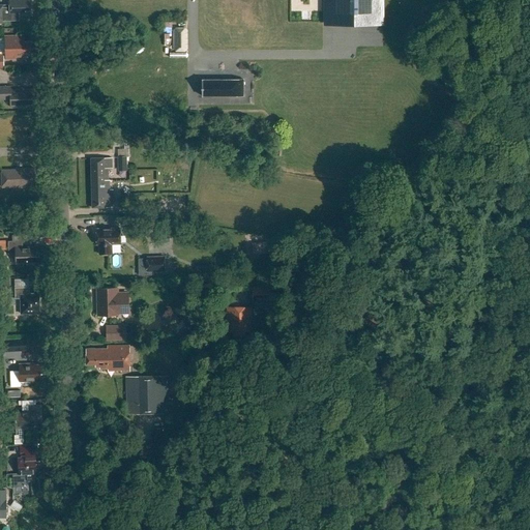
[(27,11),(31,11),(30,0),(8,0),(9,4),(0,4),(0,22),(4,22),(4,15),(10,15),(10,16),(27,15),(27,11)]
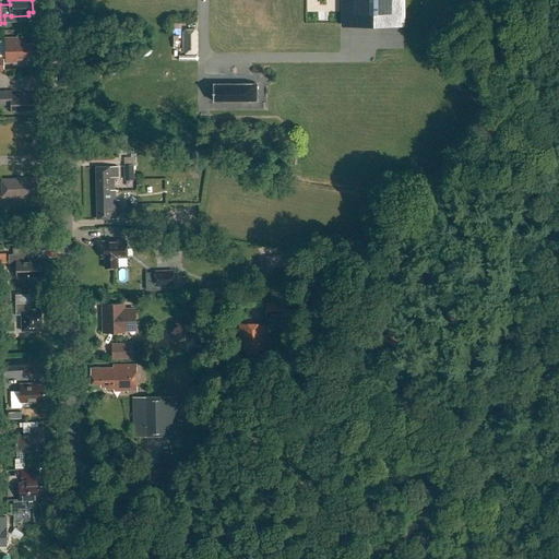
[(348,0),(349,23),(399,23),(399,0),(348,0)]
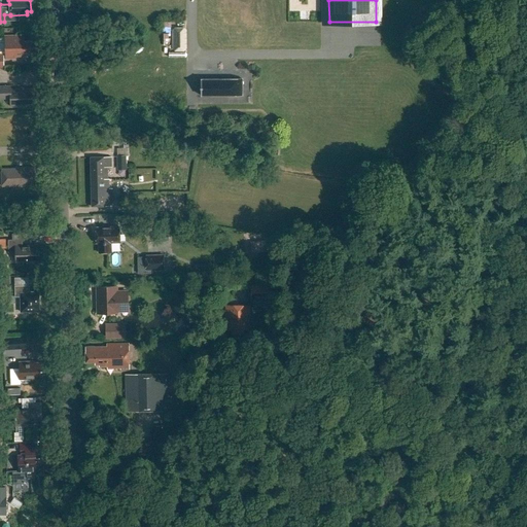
[(186,48),(186,30),(183,27),(175,27),(172,30),(172,48),(174,51),(184,51),(186,48)]
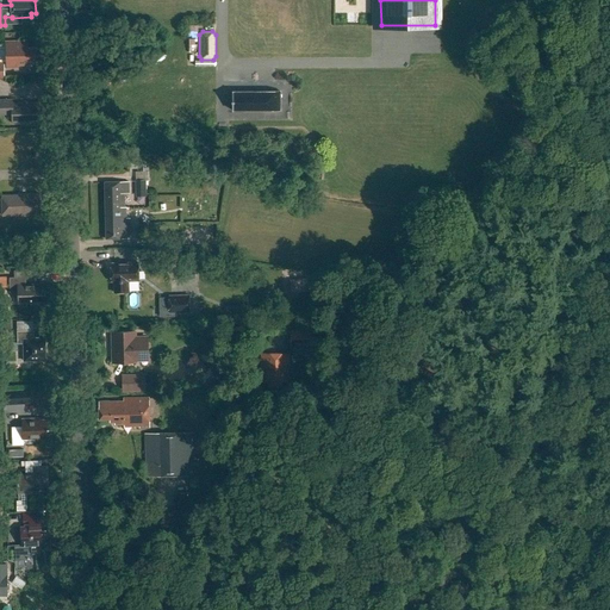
[(0,62),(0,78),(5,79),(5,69),(7,68),(18,68),(18,66),(27,66),(27,62),(37,61),(36,48),(26,48),(26,41),(6,42),(7,62),(0,62)]
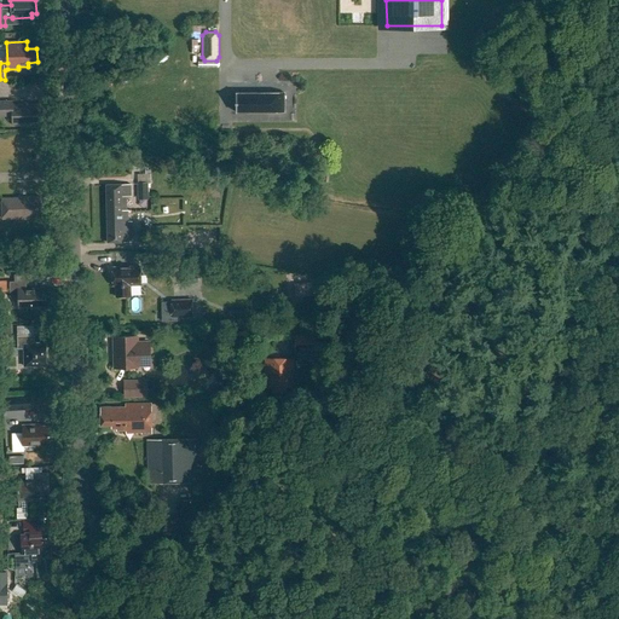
[(284,93),(236,93),(236,111),(284,111),(284,93)]
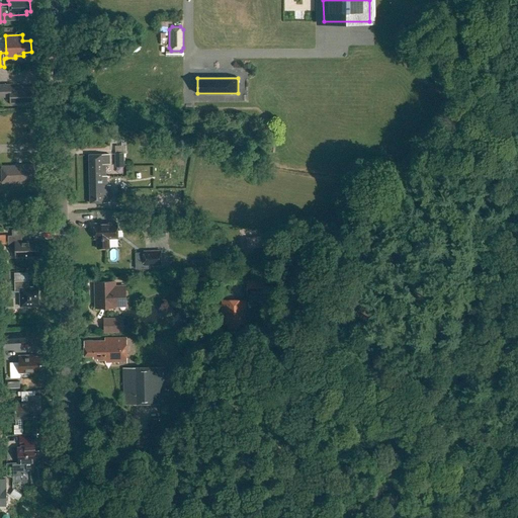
[(25,102),(32,102),(32,87),(11,88),(10,85),(0,84),(0,96),(10,97),(10,105),(25,104),(25,102)]
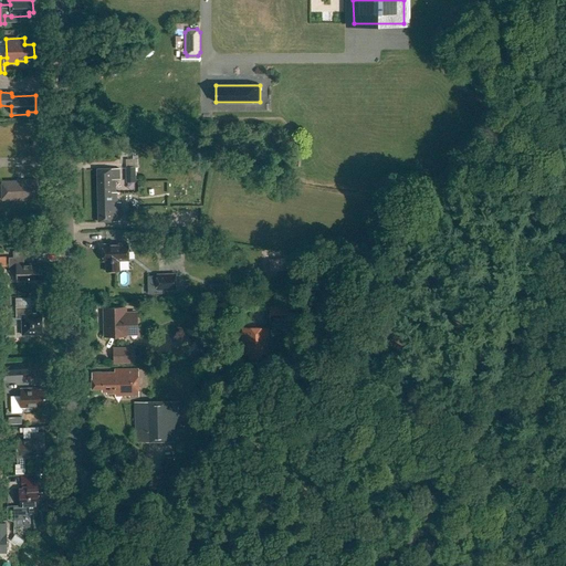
[(135,166),(126,166),(126,181),(136,181),(135,166)]
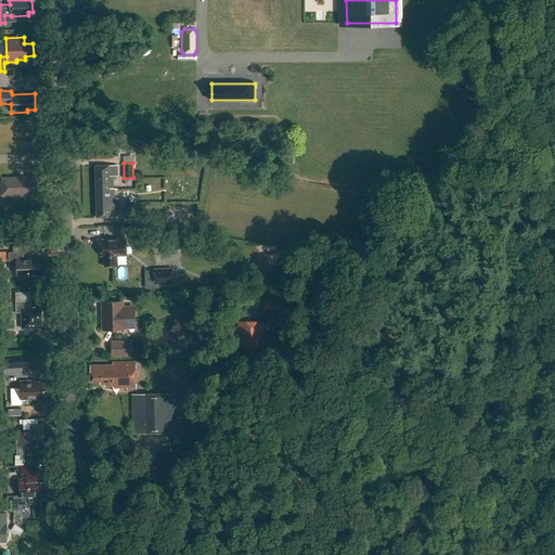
[(113,189),(113,176),(117,176),(117,165),(95,166),(97,218),(118,217),(118,198),(115,198),(115,189),(113,189)]
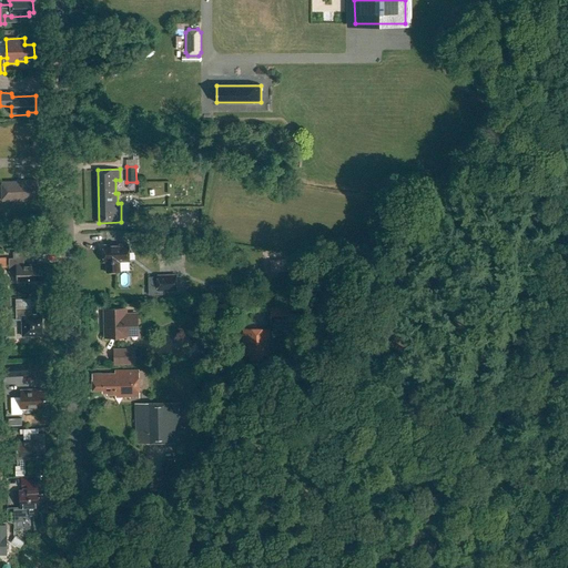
[(1,182),(1,189),(0,189),(0,199),(2,199),(2,201),(38,200),(38,181),(1,182)]
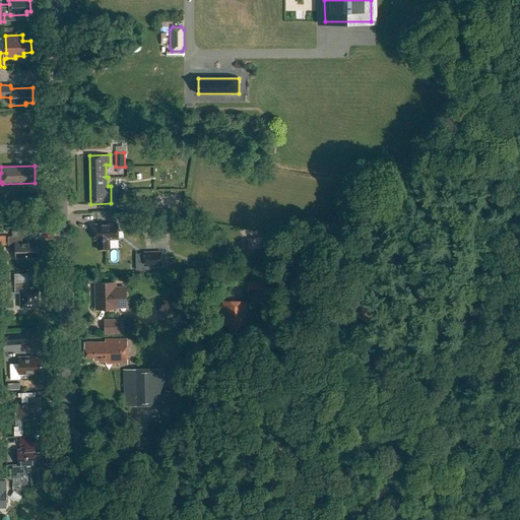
[(110,249),(109,240),(118,240),(118,223),(94,224),(94,240),(96,240),(98,250),(110,249)]
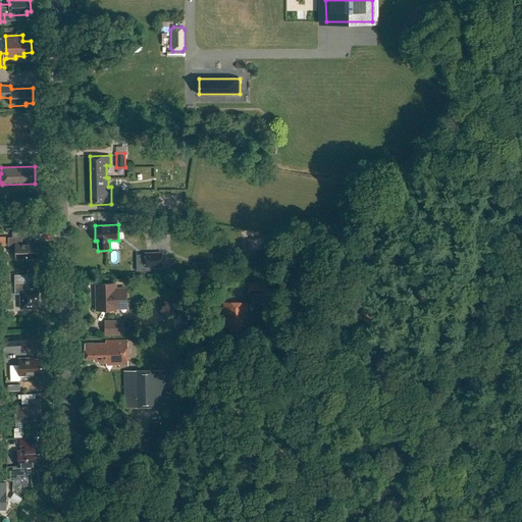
[(22,237),(8,238),(8,250),(15,250),(16,259),(38,259),(37,244),(22,244),(22,237)]
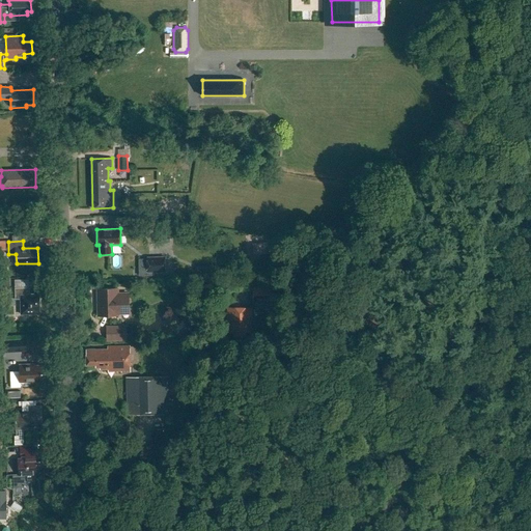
[(267,243),(252,244),(253,255),(268,254),(267,243)]
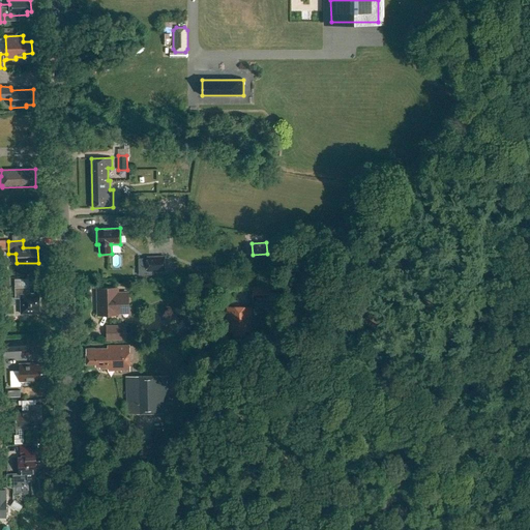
[(147,256),(147,271),(166,271),(166,256),(147,256)]
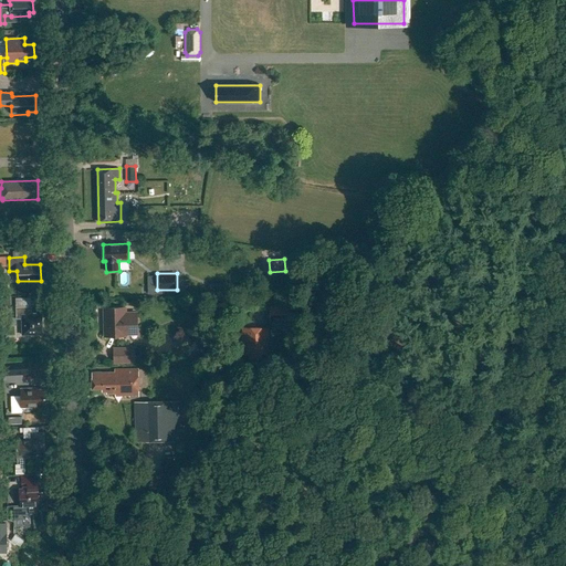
[(291,306),(269,306),(269,322),(278,322),(278,320),(283,320),(283,322),(291,322),(291,306)]
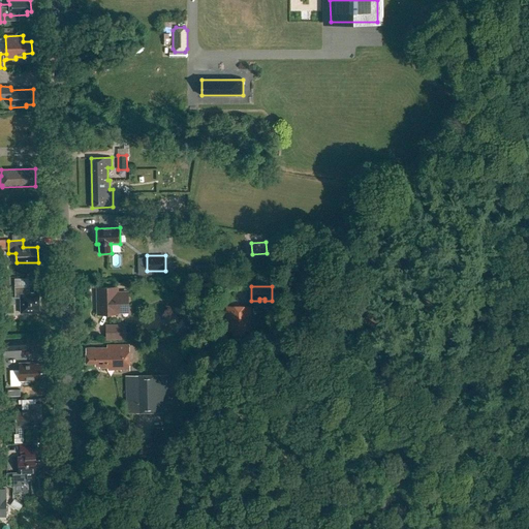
[(29,287),(14,287),(16,299),(21,299),(21,313),(39,312),(39,294),(29,294),(29,287)]
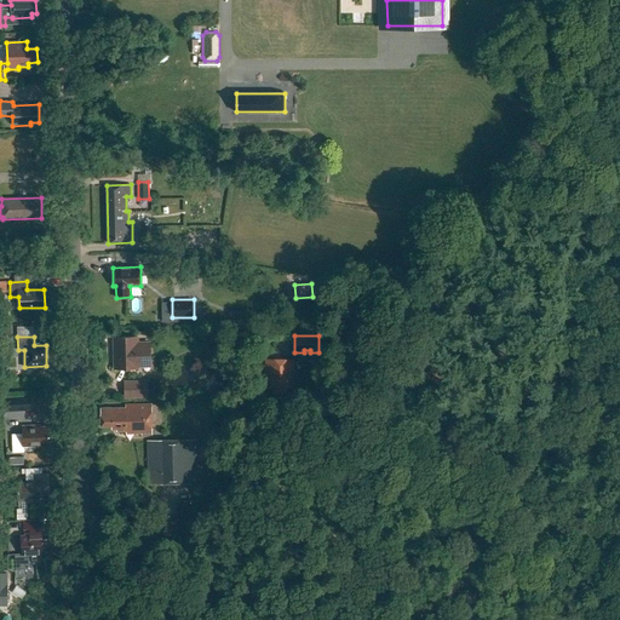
[(115,368),(137,368),(150,368),(150,360),(149,344),(137,344),(136,337),(114,338),(115,368)]
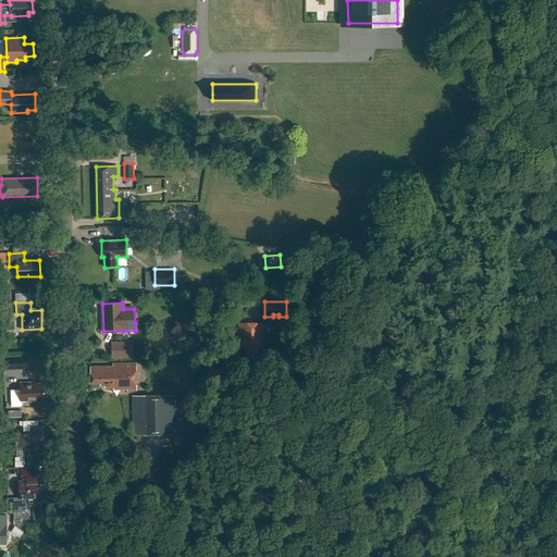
[(245,349),(245,353),(257,353),(257,349),(264,349),(264,322),(238,322),(238,349),(245,349)]
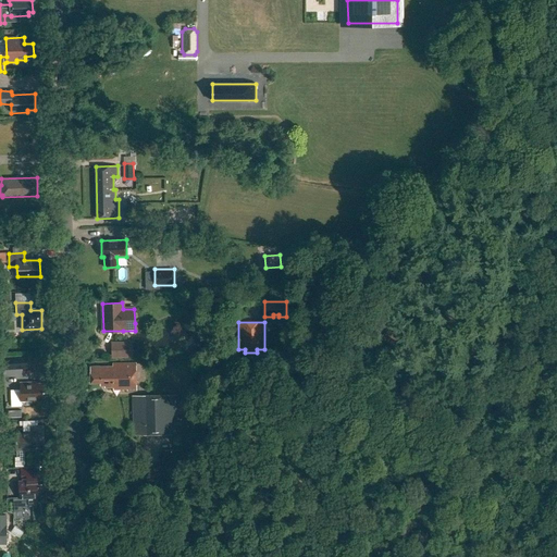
[(111,342),(111,358),(133,358),(133,341),(111,342)]
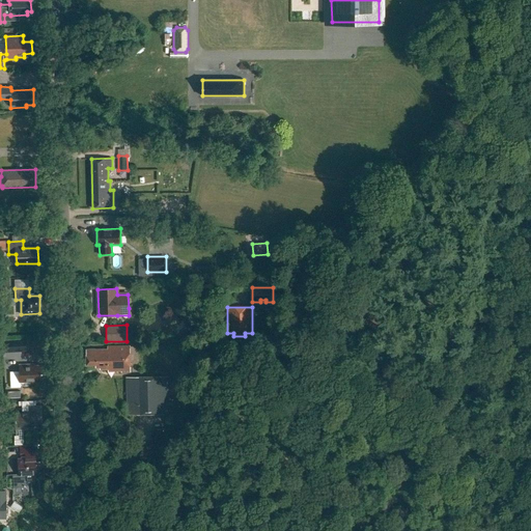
[(107,346),(108,350),(86,350),(86,365),(95,365),(95,367),(100,367),(100,369),(108,369),(108,371),(114,371),(114,372),(131,372),(130,346),(107,346)]
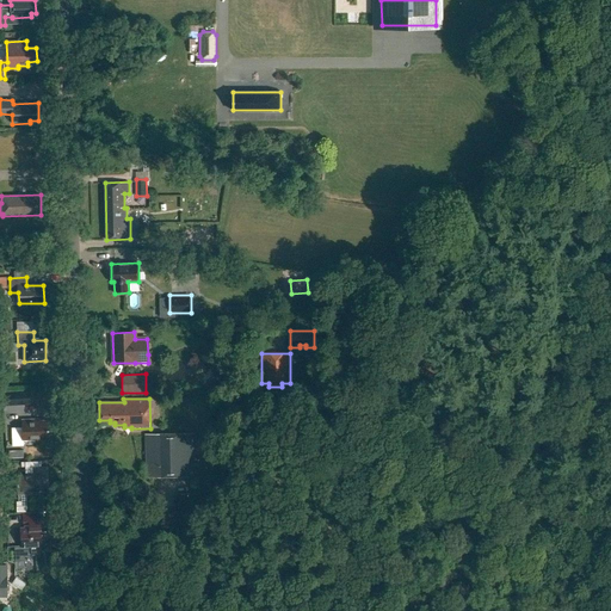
[(23,420),(23,427),(12,429),(13,445),(23,445),(23,439),(49,439),(48,420),(34,421),(34,420),(23,420)]
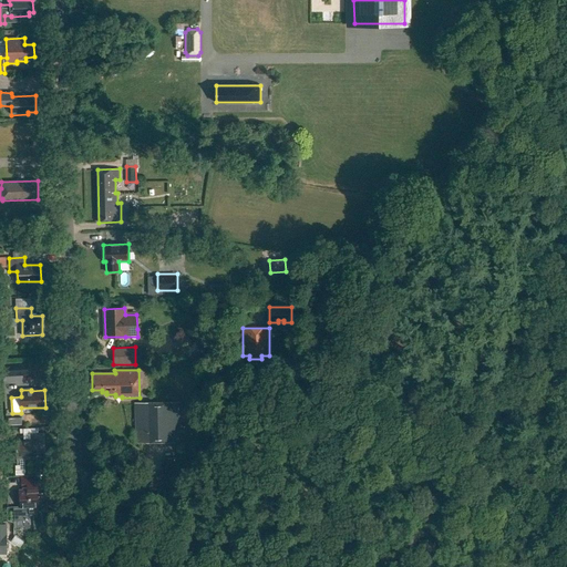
[(181,402),(134,403),(135,443),(182,442),(181,402)]
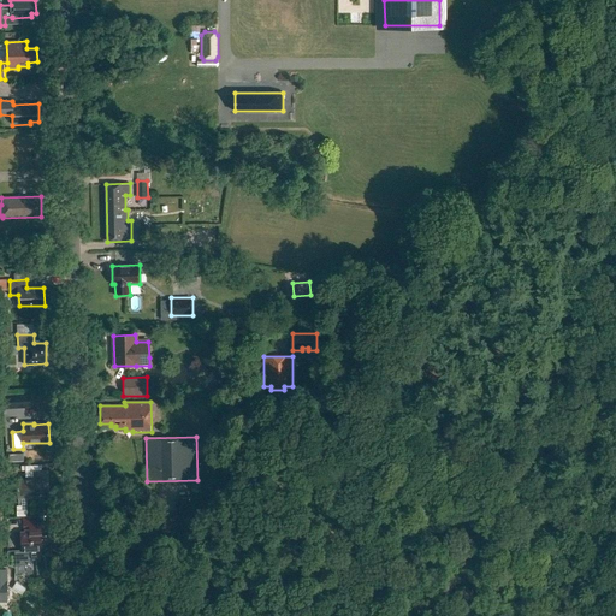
[(33,472),(33,479),(18,480),(18,498),(42,497),(42,492),(49,492),(48,471),(33,472)]
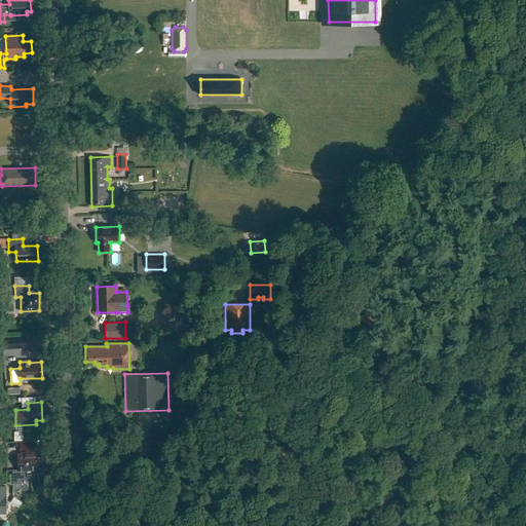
[(32,440),(19,441),(20,454),(17,454),(19,471),(26,470),(27,476),(36,475),(35,459),(41,459),(40,446),(33,447),(32,440)]
